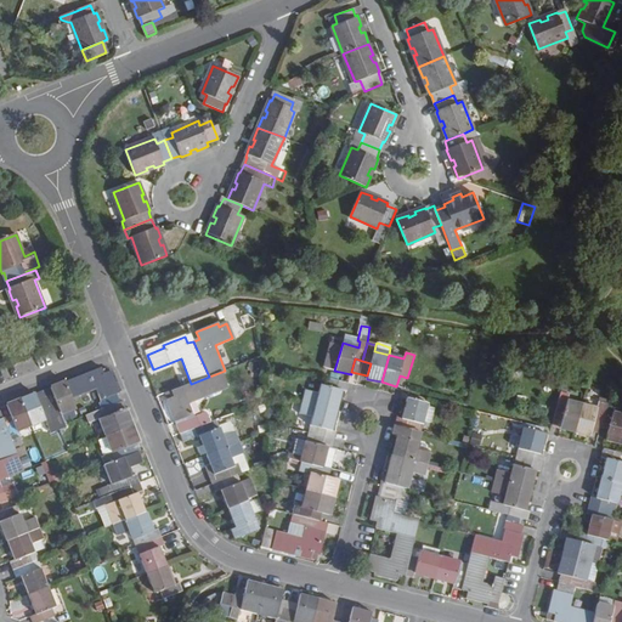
[(73,397),(96,389),(103,408),(112,405),(118,402),(114,393),(117,391),(108,372),(102,373),(101,368),(66,382),(73,397)]
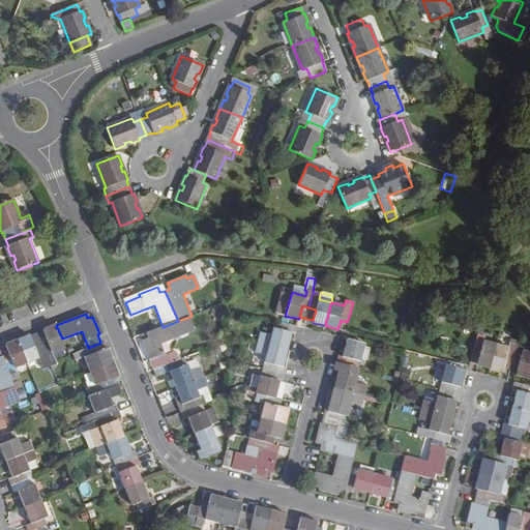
[(192,316),(178,321),(183,335),(198,329),(192,316)]
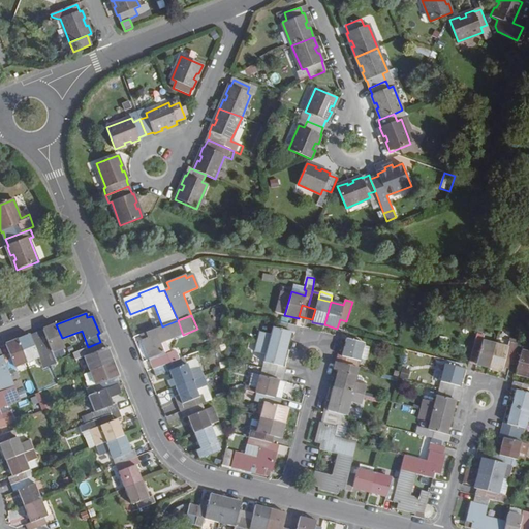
[(161,343),(183,335),(178,320),(162,327),(146,333),(148,339),(141,341),(148,360),(151,358),(154,365),(151,366),(152,370),(162,366),(169,363),(161,343)]
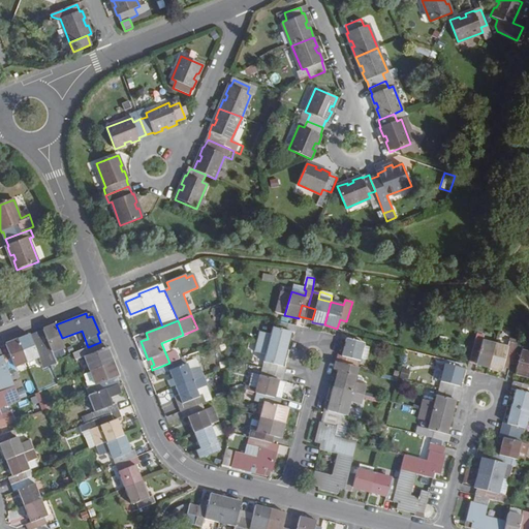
[(271,335),(259,332),(257,342),(286,349),(290,333),(294,334),(297,327),(280,322),(278,329),(273,329),(271,335)]
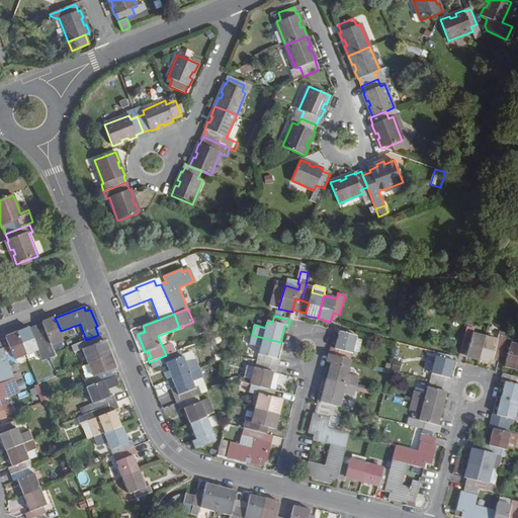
[(41,323),(47,336),(40,338),(47,353),(53,350),(51,345),(63,340),(61,331),(55,318),(41,323)]
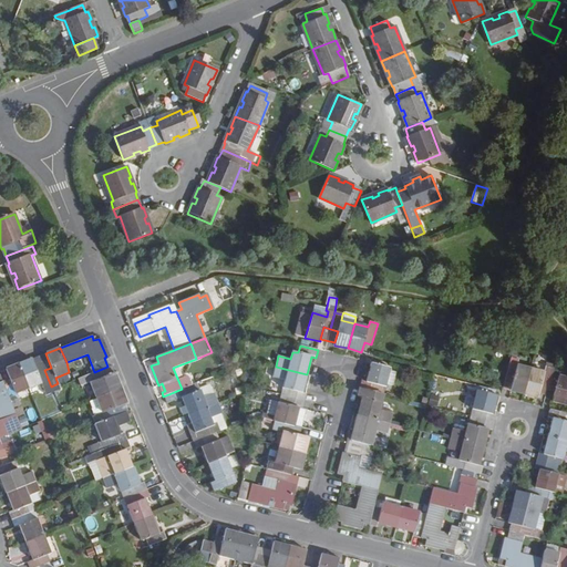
[(45,353),(39,357),(44,370),(51,368),(45,353)]
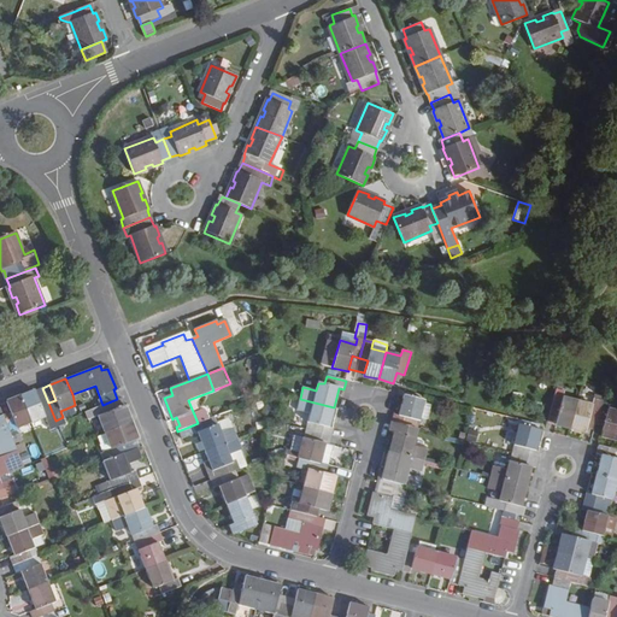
[(41,405),(48,403),(42,388),(35,391),(41,405)]
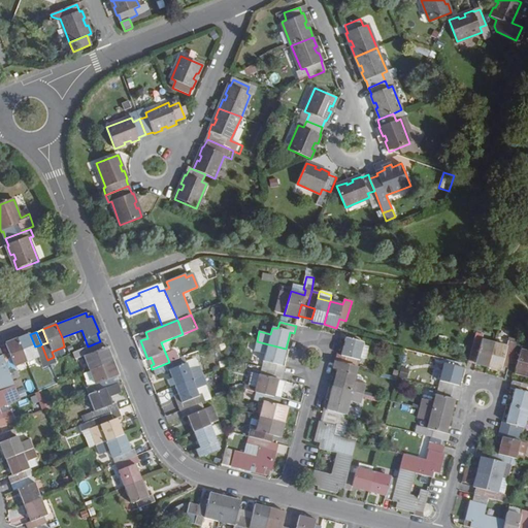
[(475,364),(488,367),(493,343),(481,340),(483,334),(475,333),(471,351),(470,354),(477,356),(475,364)]
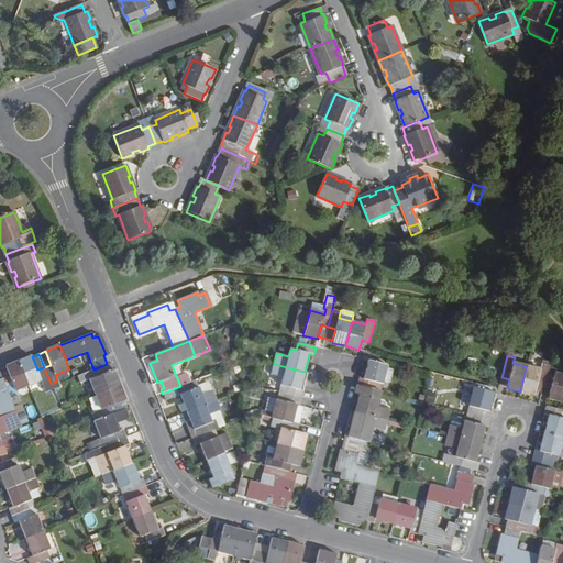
[(42,381),(46,392),(53,389),(51,384),(44,367),(37,370),(32,356),(19,362),(29,386),(42,381)]
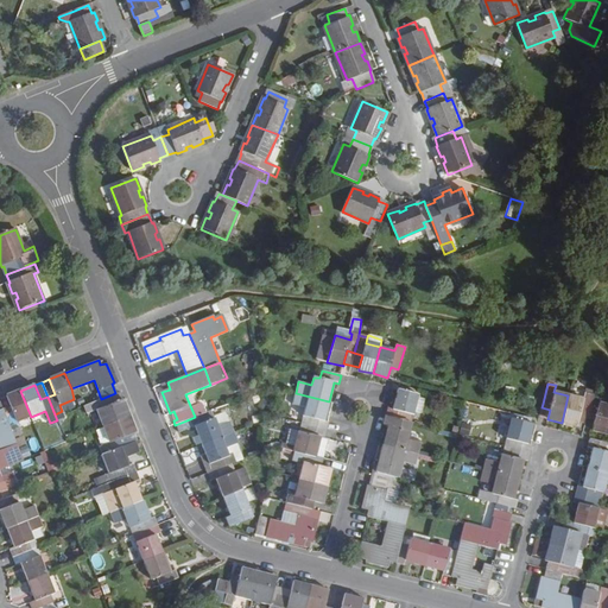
[(388,407),(386,416),(405,422),(410,423),(417,394),(398,390),(392,409),(388,407)]
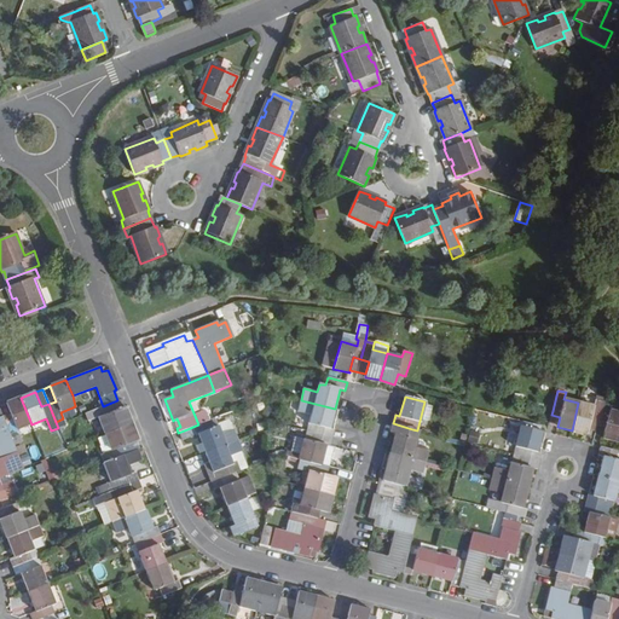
[(12,417),(5,421),(12,439),(19,435),(17,429),(32,424),(21,398),(6,403),(10,412),(12,417)]
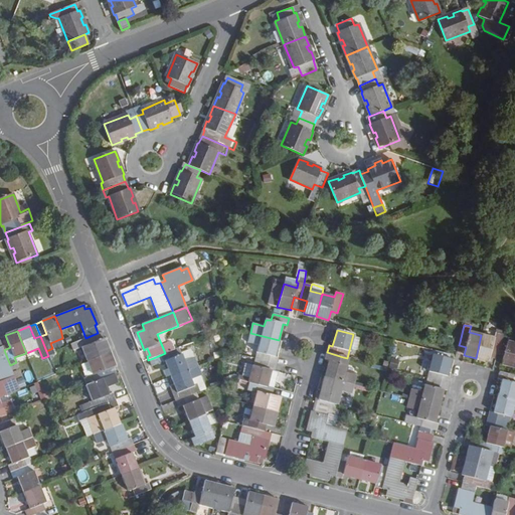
[(102,332),(98,333),(93,335),(96,341),(104,338),(102,332)]
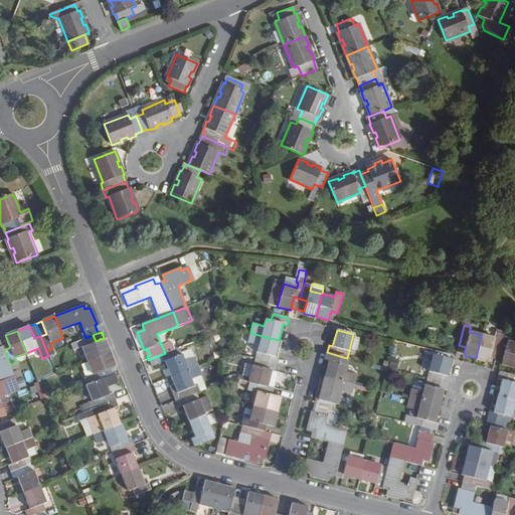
[(279,357),(275,356),(279,340),(250,333),(247,342),(259,345),(258,352),(263,353),(261,360),(277,364),(279,357)]
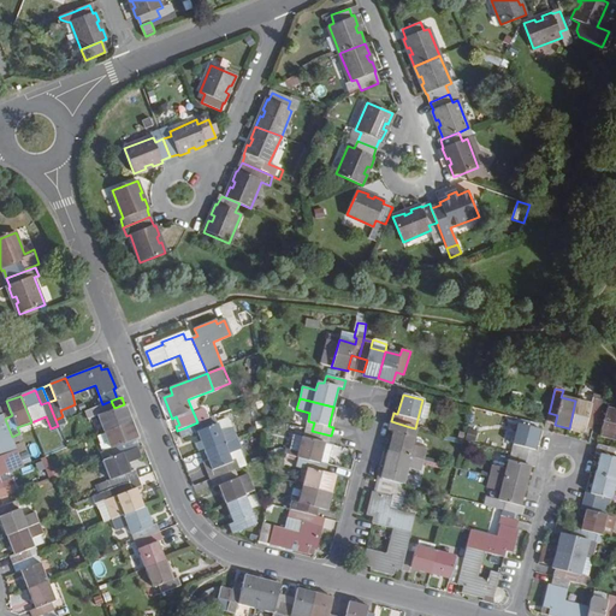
[(592,398),(590,404),(575,401),(569,428),(584,432),(585,427),(586,422),(594,424),(600,400),(592,398)]
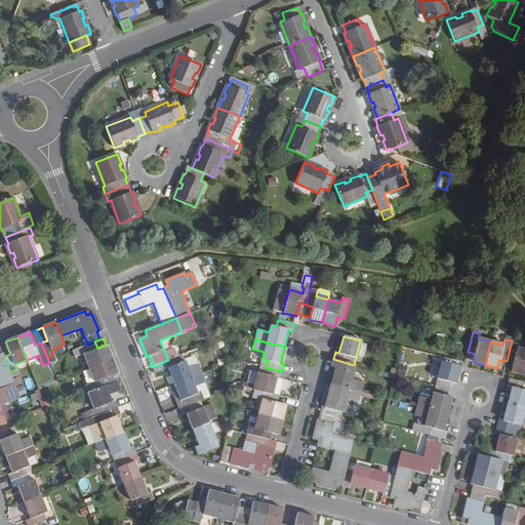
[(524,350),(518,349),(519,344),(512,340),(507,361),(514,364),(512,368),(512,371),(523,374),(524,367),(524,350)]
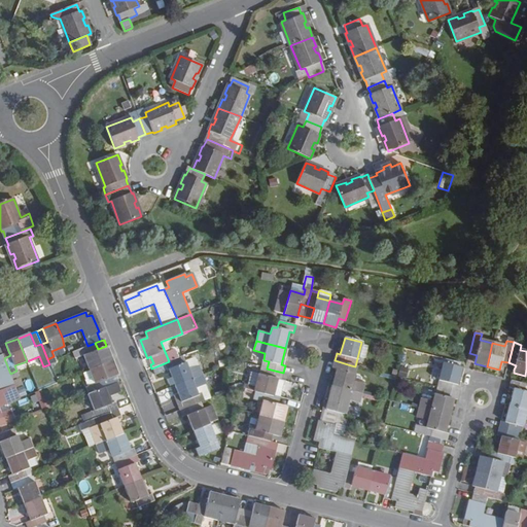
[(95,343),(88,346),(77,350),(80,356),(84,355),(90,370),(112,360),(106,346),(98,349),(95,343)]
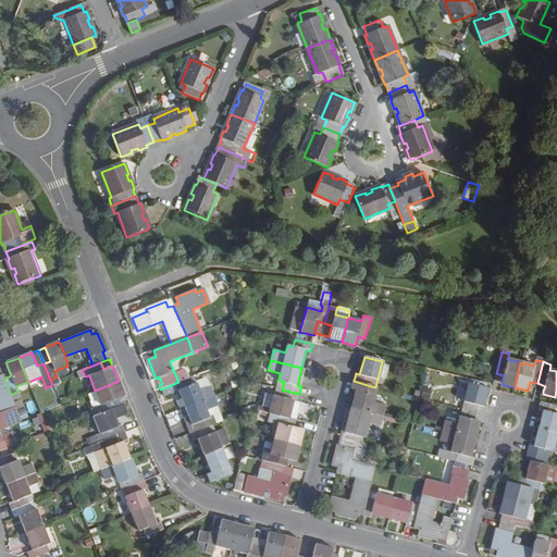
[(0,410),(0,412),(15,406),(11,395),(4,379),(2,374),(0,369),(0,368),(0,410)]
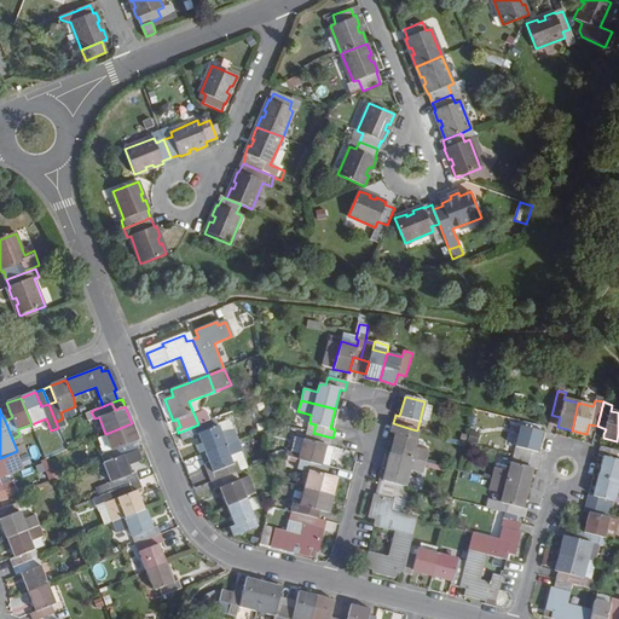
[(551,415),(549,424),(557,427),(560,417),(551,415)]
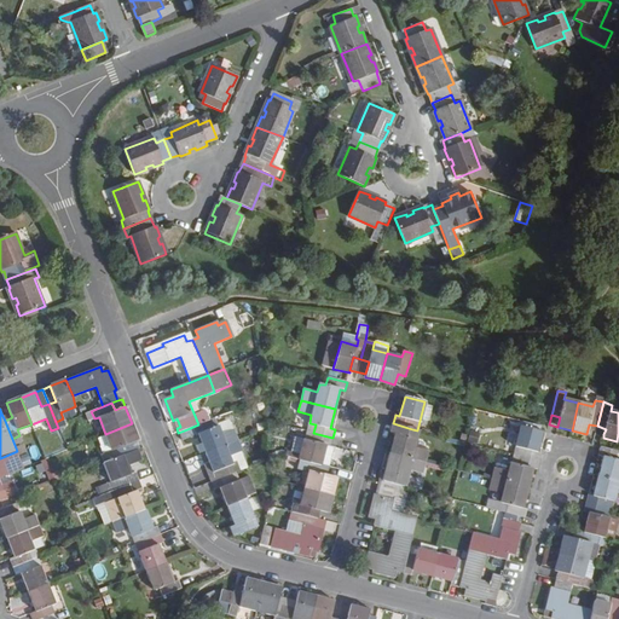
[(192,435),(197,434),(206,453),(238,441),(233,429),(220,434),(217,427),(212,428),(208,421),(198,424),(190,428),(192,435)]
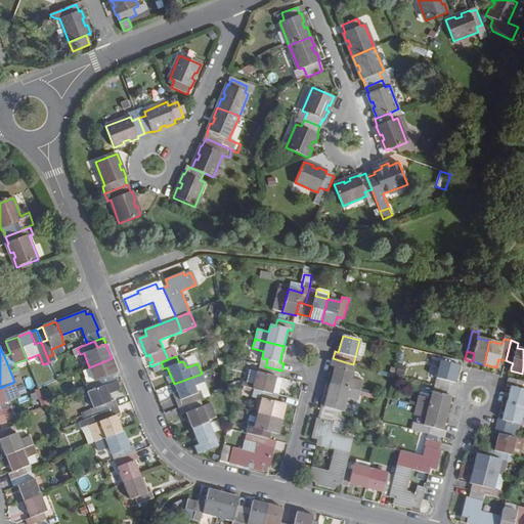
[(439,386),(456,390),(459,383),(453,382),(459,365),(456,364),(457,360),(442,356),(435,385),(439,386)]
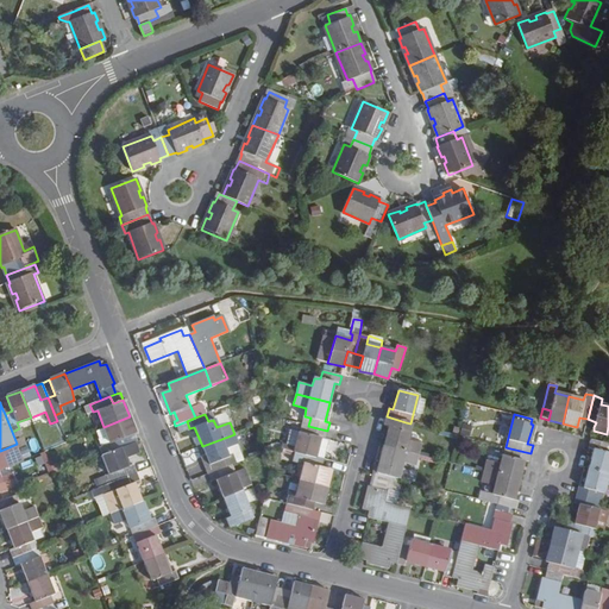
[(110,443),(105,444),(108,453),(130,445),(126,437),(136,432),(130,416),(104,427),(110,443)]
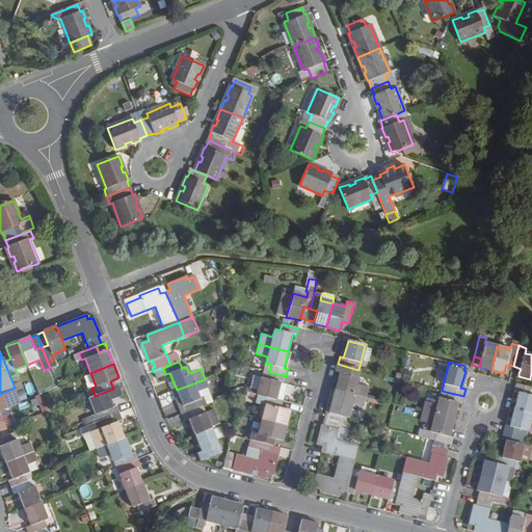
[(336,371),(340,372),(336,389),(365,397),(367,387),(355,383),(357,376),(353,375),(354,369),(338,364),(336,371)]
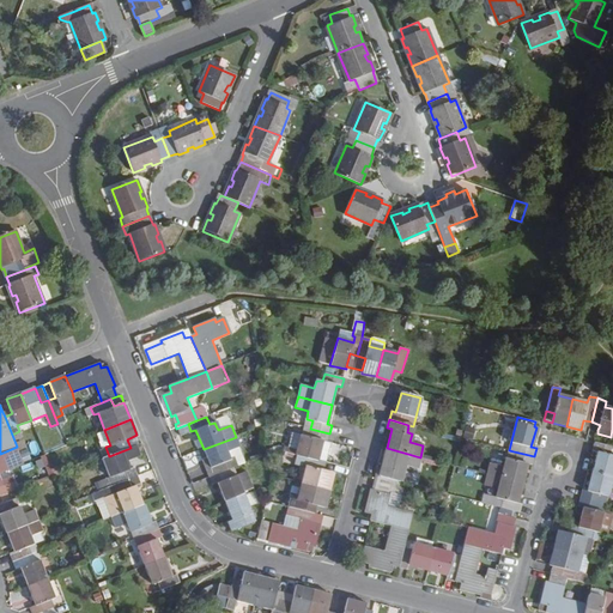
[(317,461),(322,441),(327,442),(329,434),(310,429),(308,437),(302,436),(297,455),(298,456),(317,461)]
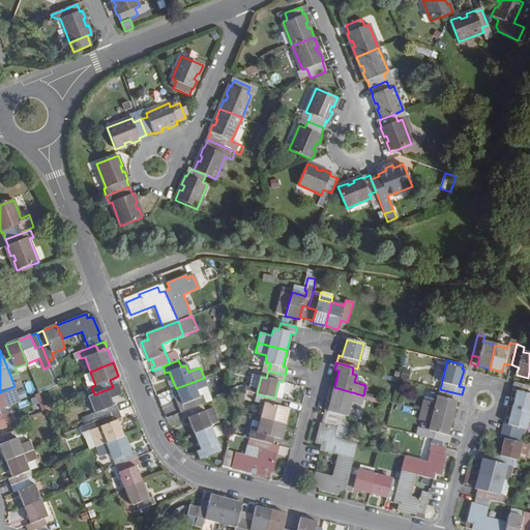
[(123,383),(121,375),(118,376),(110,380),(113,387),(120,385),(123,383)]
